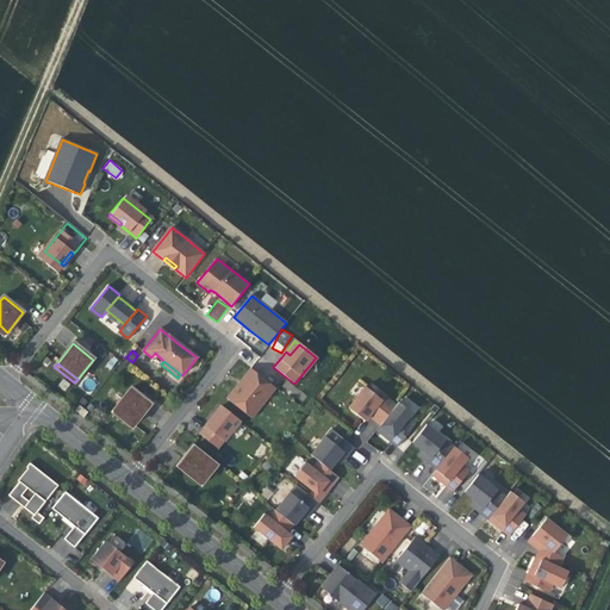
[(275,388),(251,369),(243,381),(244,381),(235,393),(234,392),(228,399),(251,418),(275,388)]
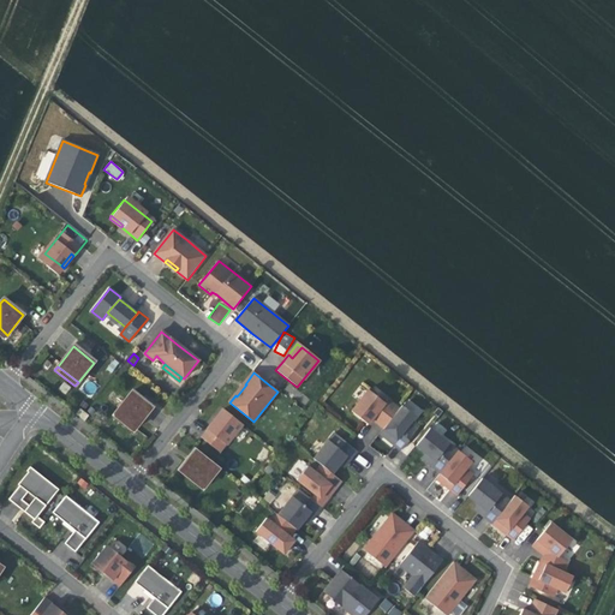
[(246,384),(245,384),(240,389),(236,395),(237,396),(246,384)]
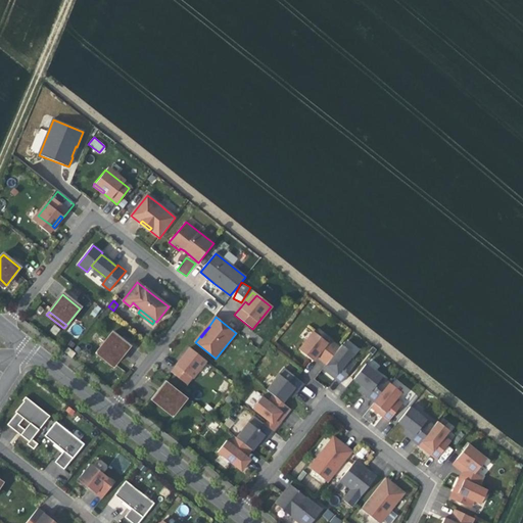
[(313,332),(298,349),(306,357),(313,361),(316,357),(327,343),(313,332)]
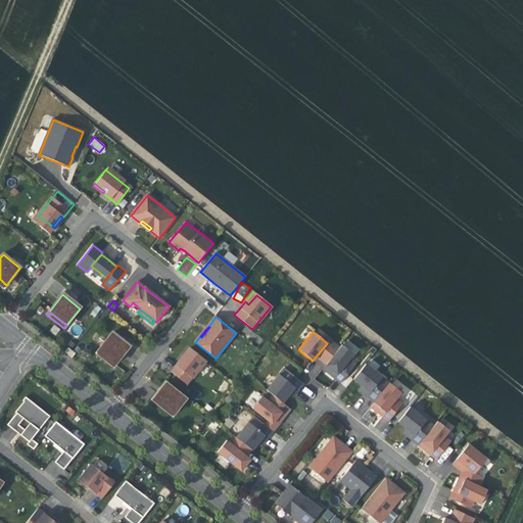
[(98,350),(115,365),(122,357),(129,347),(111,333),(98,350)]
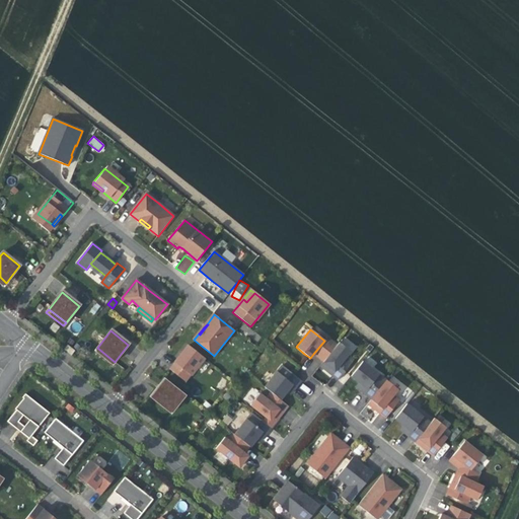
[(326,338),(324,341),(313,354),(323,362),(337,346),(326,338)]
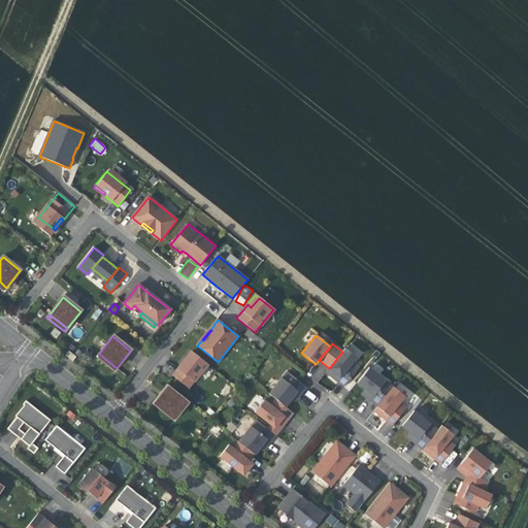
[(344,349),(342,352),(329,368),(331,370),(328,374),(335,381),(343,387),(358,369),(351,364),(356,358),(344,349)]
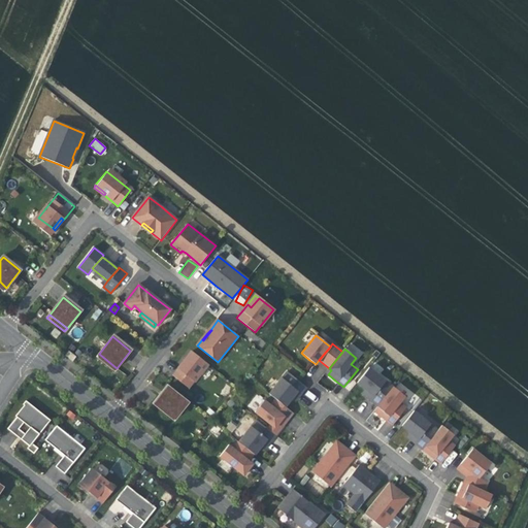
[(192,352),(184,361),(186,363),(194,354),(192,352)]
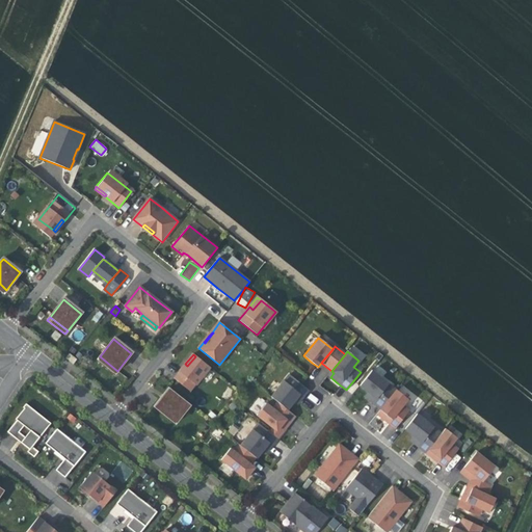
[(114,373),(117,371),(100,356),(98,360),(114,373)]
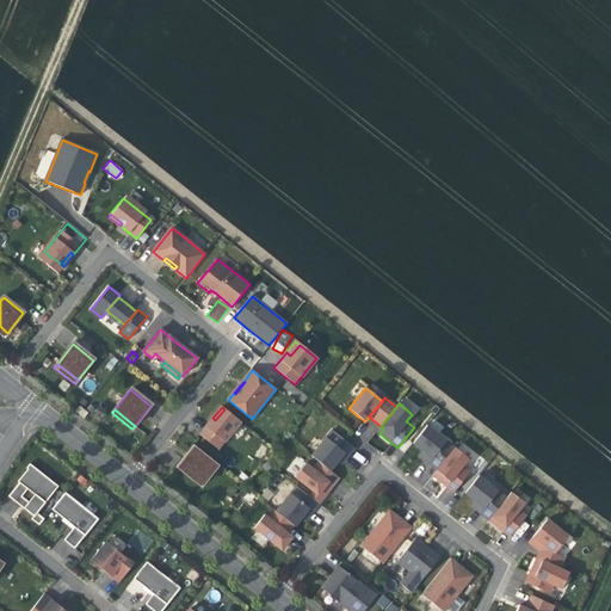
[(240,421),(224,409),(215,420),(213,418),(209,423),(199,434),(218,449),(240,421)]
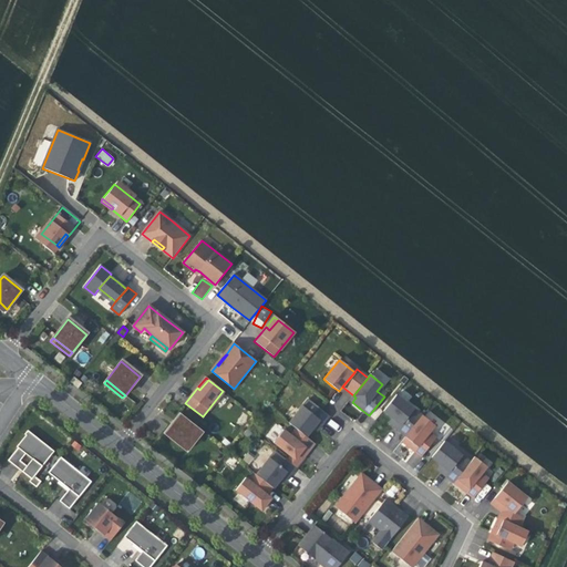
[(390,390),(382,384),(377,391),(384,397),(390,390)]
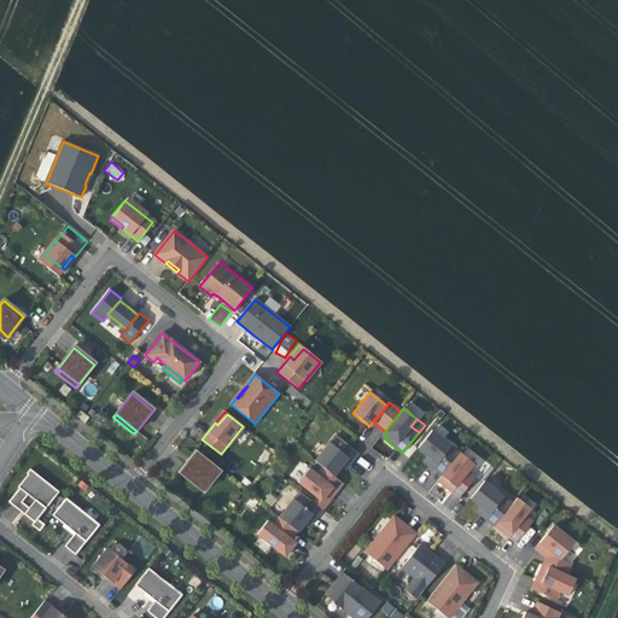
[(460,453),(432,430),(418,448),(427,455),(437,464),(432,468),(442,476),(460,453)]
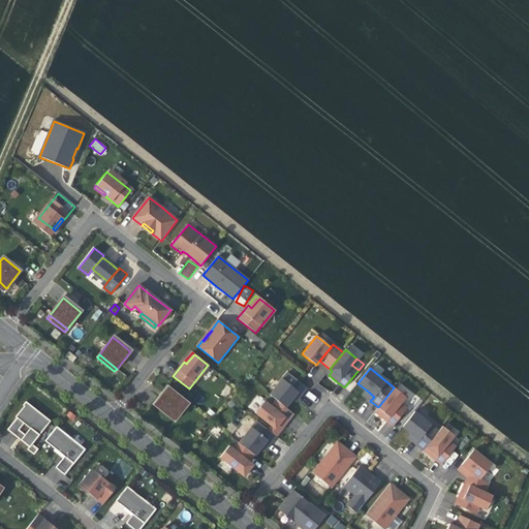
[(270,395),(276,400),(285,407),(291,399),(298,392),(301,395),(307,387),(287,372),(270,395)]
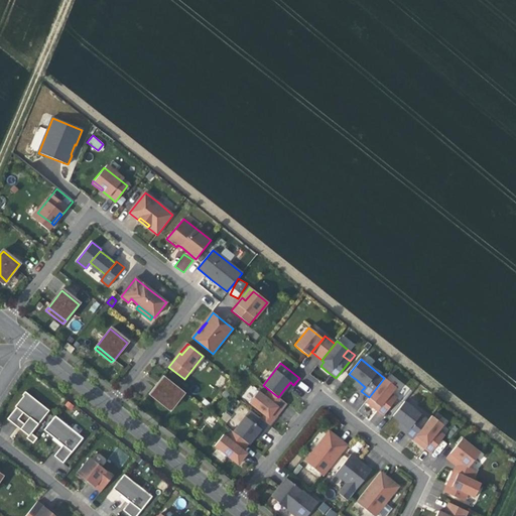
[(157,386),(150,395),(167,408),(180,391),(163,378),(157,386)]
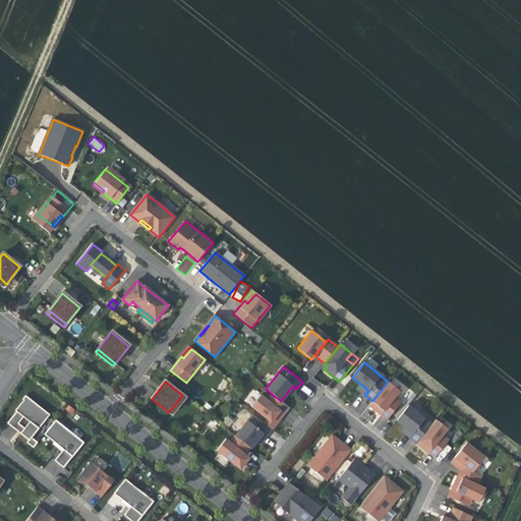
[(399,391),(388,382),(372,401),(372,402),(374,404),(371,408),(379,413),(387,419),(401,402),(395,397),(399,391)]
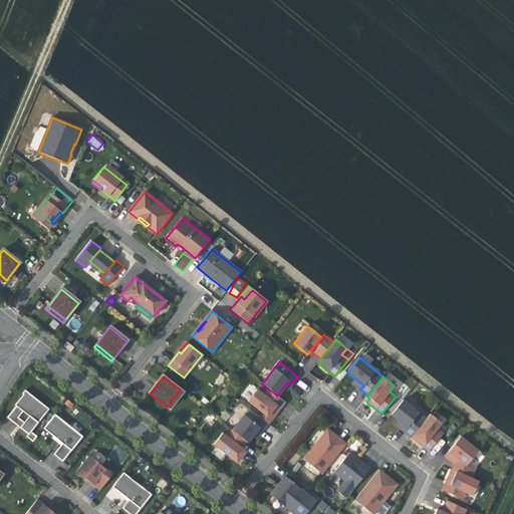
[(356,387),(359,390),(363,386),(355,378),(352,382),(356,387)]
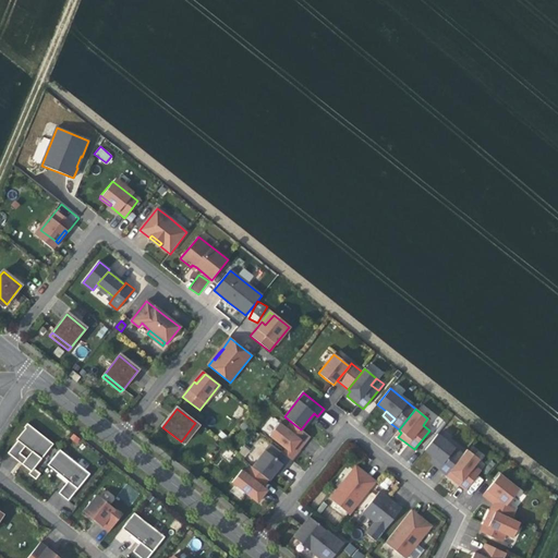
[(315,421),(317,416),(314,413),(307,421),(312,424),(315,421)]
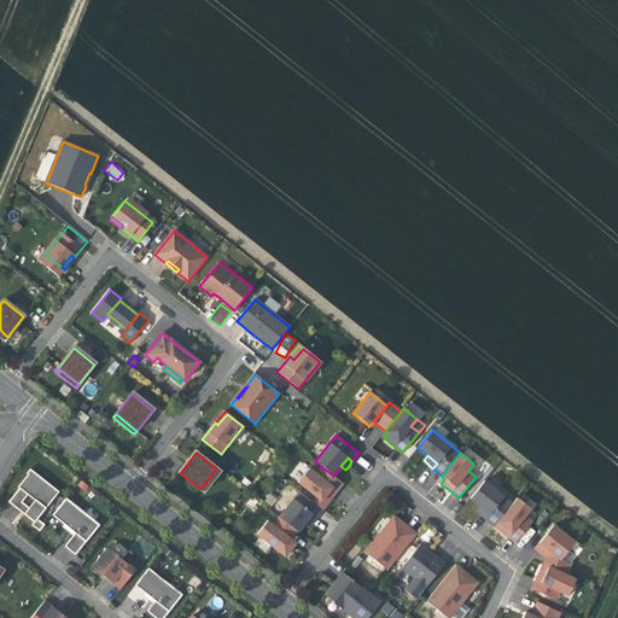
[(41,513),(60,489),(33,466),(29,470),(30,471),(21,483),(22,484),(11,497),(24,508),(36,518),(38,518),(41,513)]
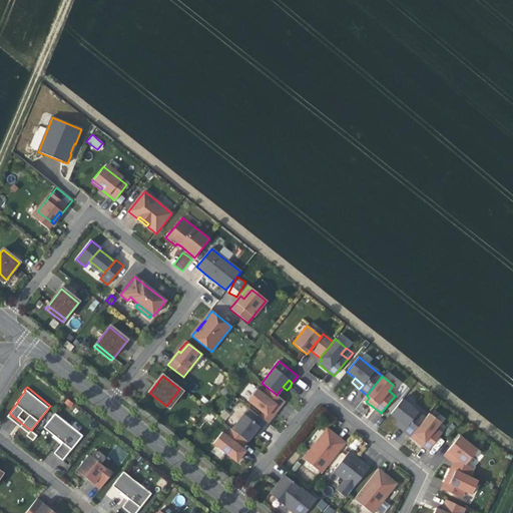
[(247,400),(263,413),(267,416),(269,413),(273,416),(278,410),(285,401),(277,395),(268,388),(263,394),(257,389),(247,400)]
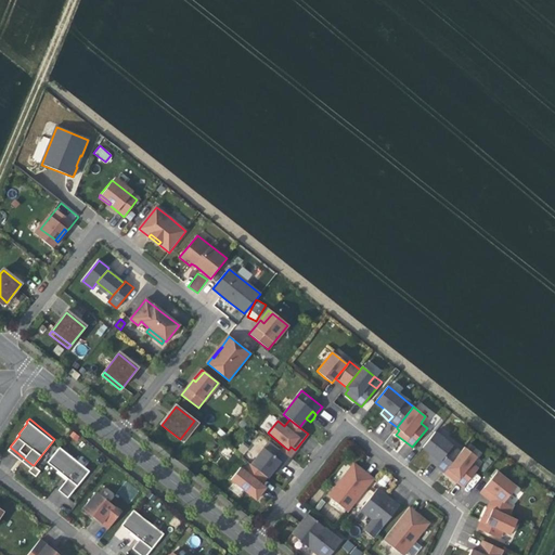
[(197,424),(194,421),(180,439),(183,441),(197,424)]
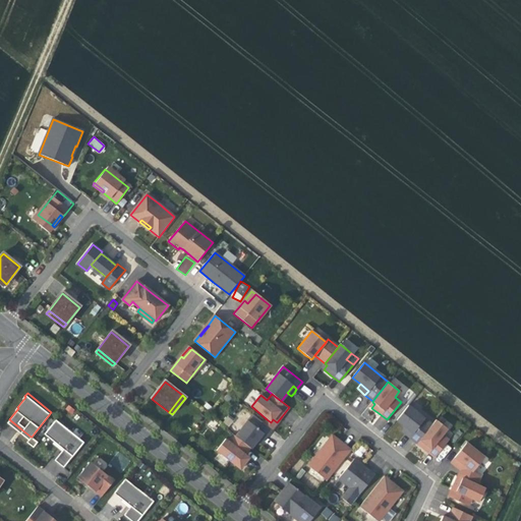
[(432,424),(408,405),(396,420),(404,426),(412,433),(409,438),(416,444),(419,440),(432,424)]
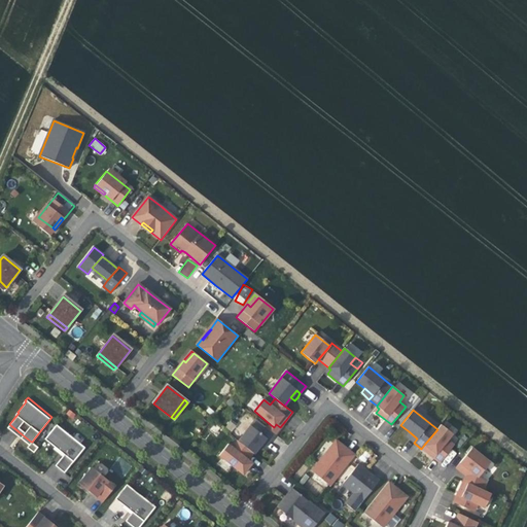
[(255,419),(238,442),(253,453),(253,454),(260,446),(266,438),(270,441),(275,434),(267,428),(255,419)]
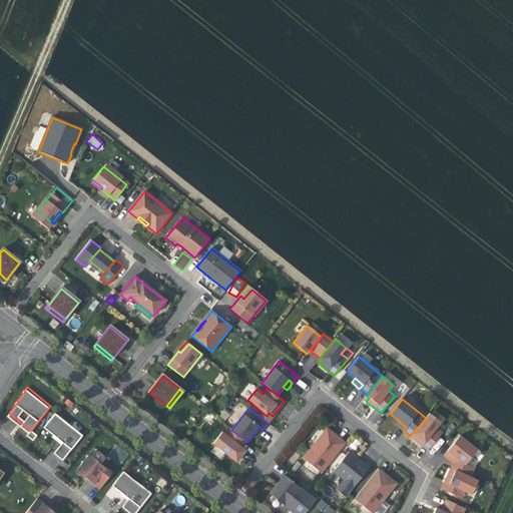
[(54,413),(43,427),(53,435),(62,442),(61,444),(53,453),(62,460),(82,436),(54,413)]
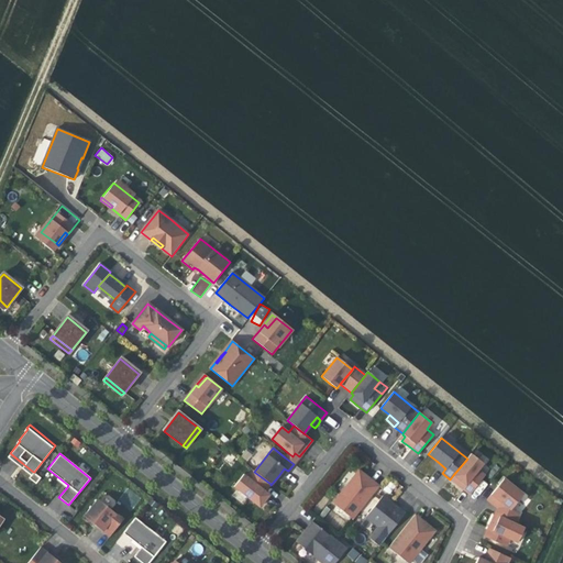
[(288,453),(285,457),(294,464),(299,456),(295,453),(293,456),(288,453)]
